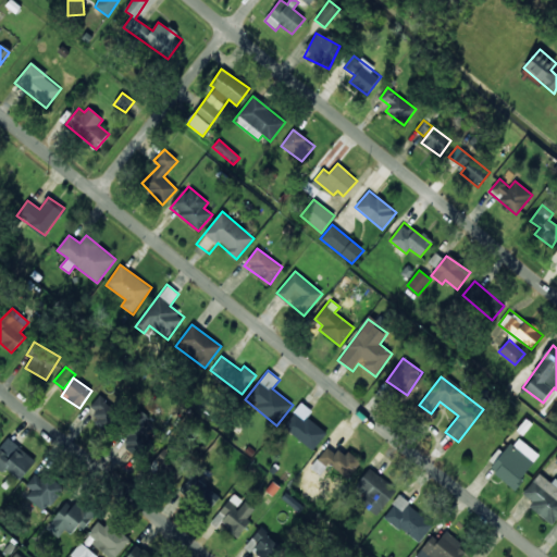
[(98,412),(91,420),(106,431),(119,413),(98,397),(90,406),(98,412)]
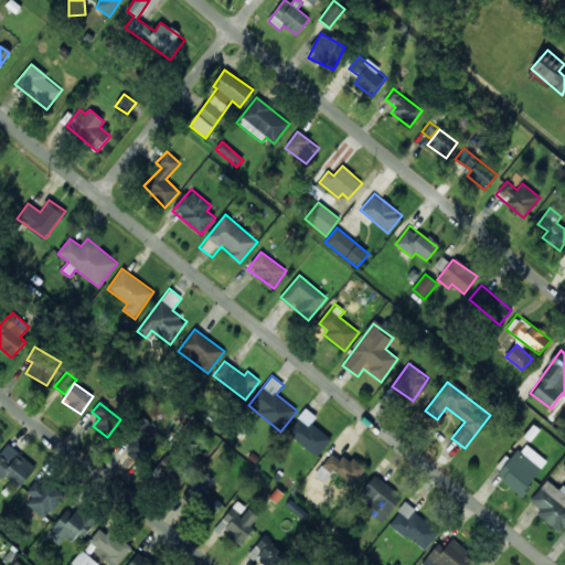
[(317,457),(331,439),(311,423),(316,417),(306,409),(287,433),(317,457)]
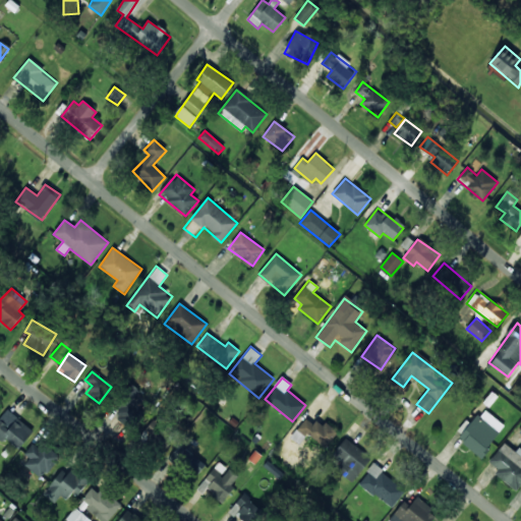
[(131,429),(145,414),(137,408),(145,400),(134,392),(115,416),(131,429)]
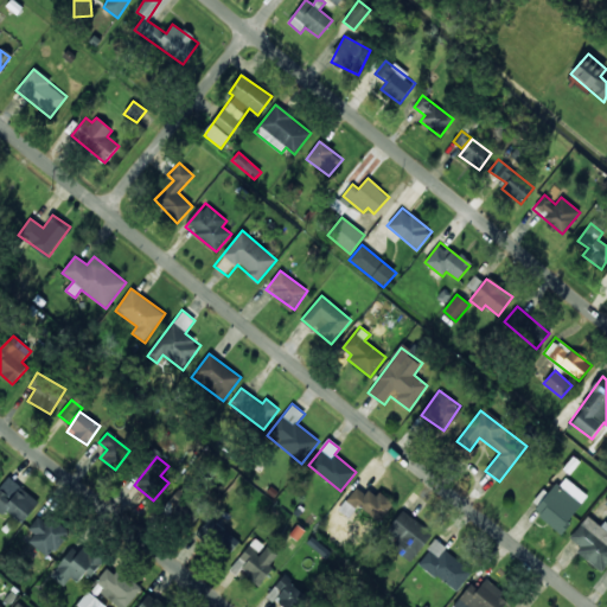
[(549,496),(547,494),(532,511),(560,532),(588,497),(563,477),(549,496)]
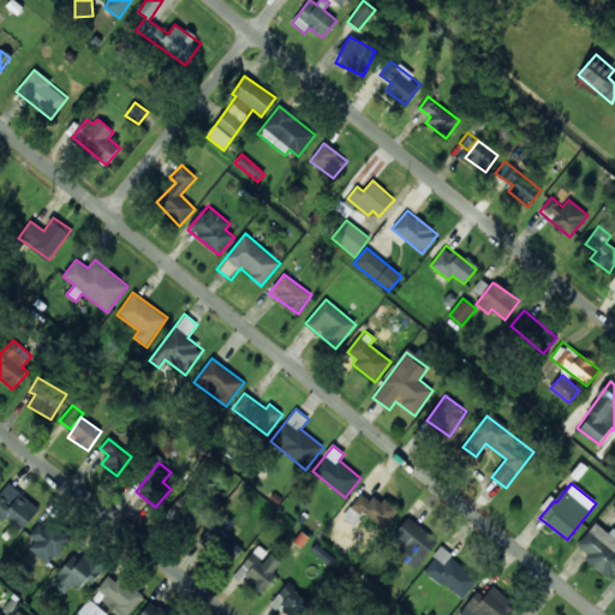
[(399,509),(383,499),(380,505),(362,493),(352,507),(383,530),(399,509)]
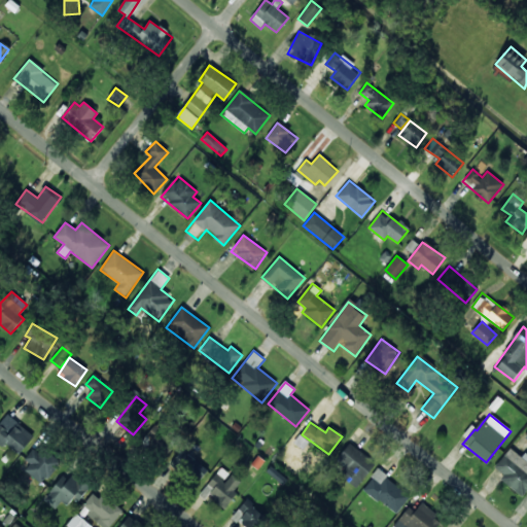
[(34,435),(16,423),(9,433),(0,425),(0,441),(19,455),(34,435)]
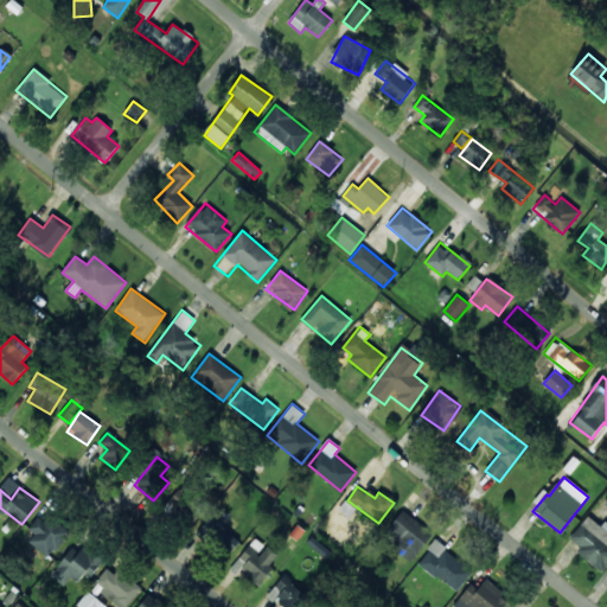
[(432,532),(401,511),(388,530),(401,538),(393,549),(411,562),(432,532)]
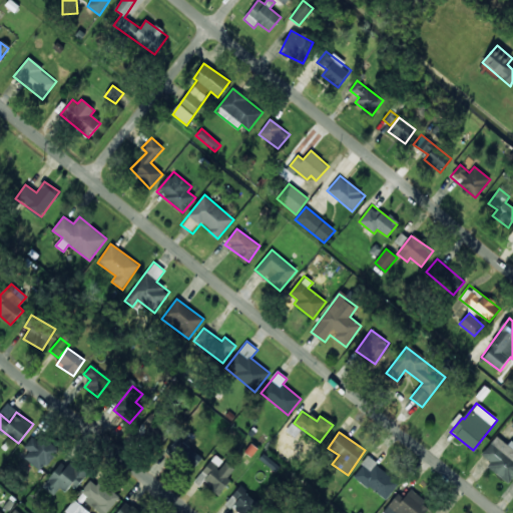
[(42,472),(57,451),(36,436),(21,457),(42,472)]
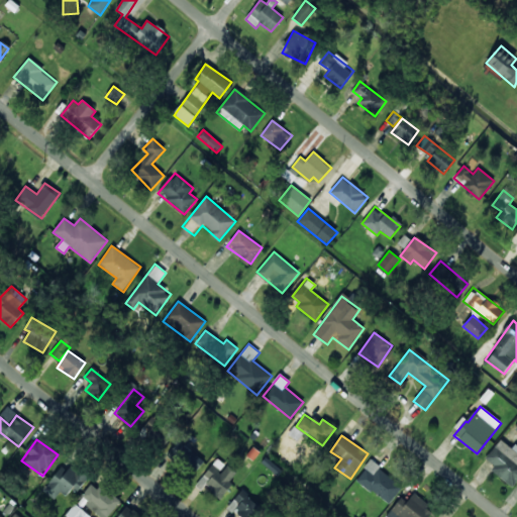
[(516,480),(516,445),(515,444),(512,448),(500,439),(486,458),(494,466),(490,471),(513,487),(516,480)]
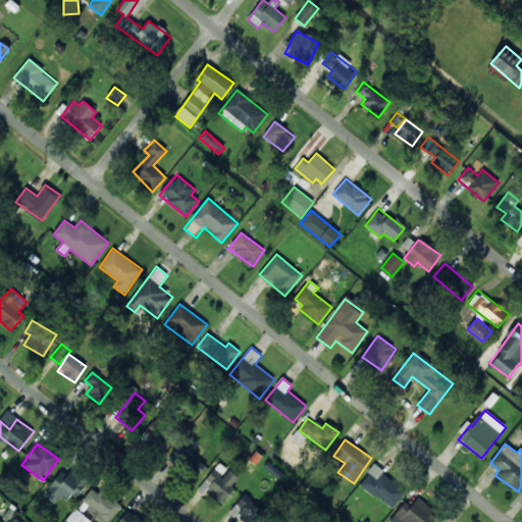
[(181,445),(168,460),(194,481),(207,466),(181,445)]
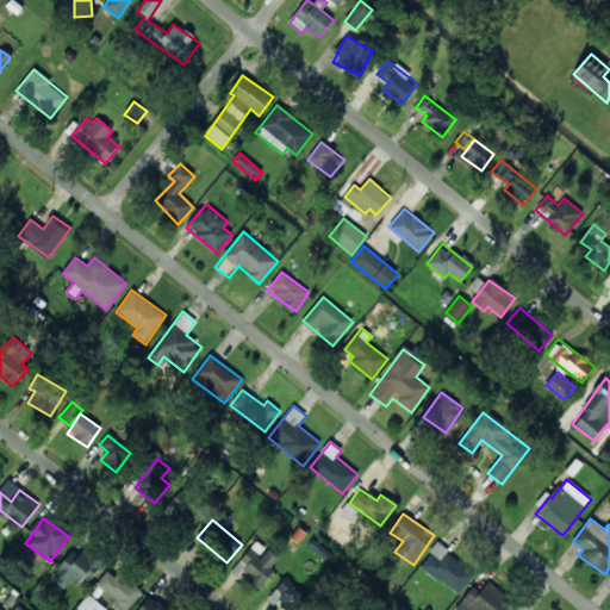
[(260,590),(275,570),(272,567),(279,558),(255,541),(234,570),(260,590)]
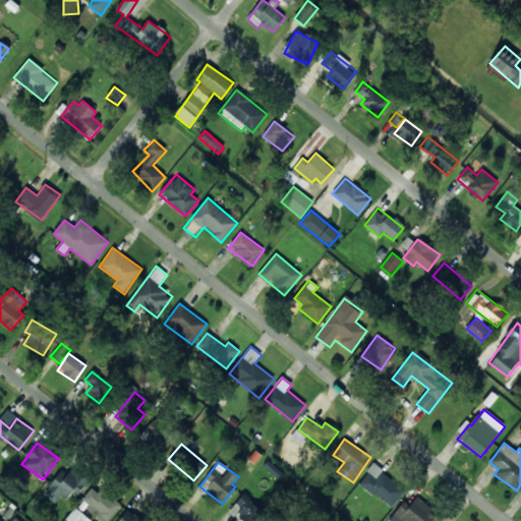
[(61,496),(67,500),(73,493),(78,496),(89,481),(66,464),(44,495),(55,504),(61,496)]
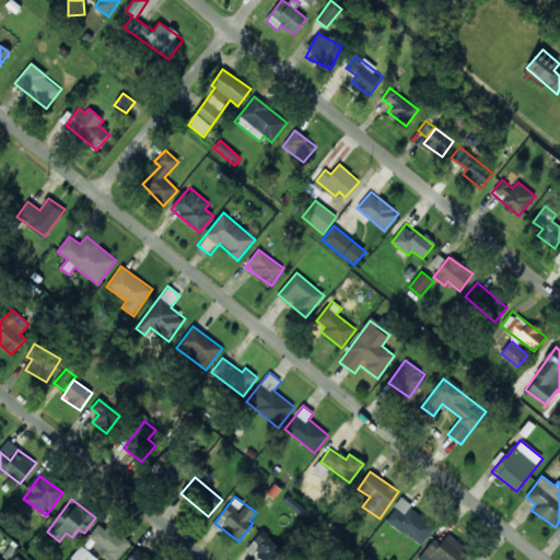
[(421,547),(436,527),(400,500),(385,520),(421,547)]
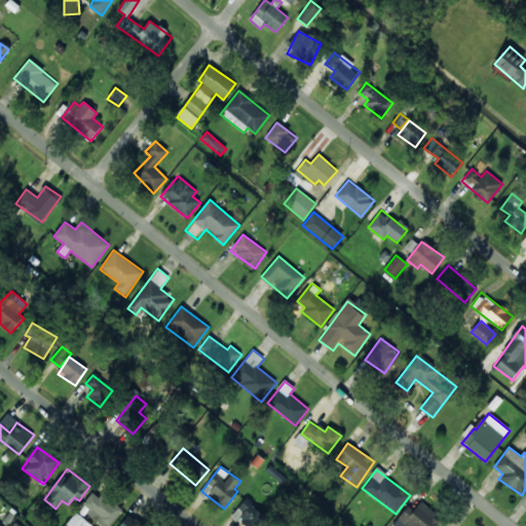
[(105,525),(110,525),(121,511),(94,490),(81,509),(105,525)]
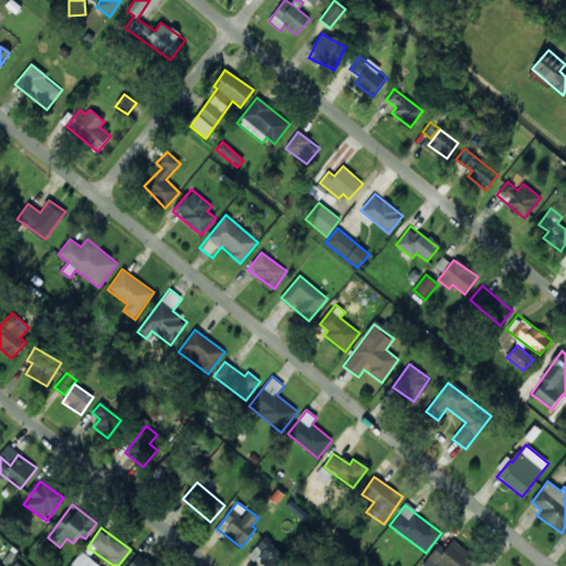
[(250,556),(262,565),(274,565),(285,552),(263,537),(250,556)]
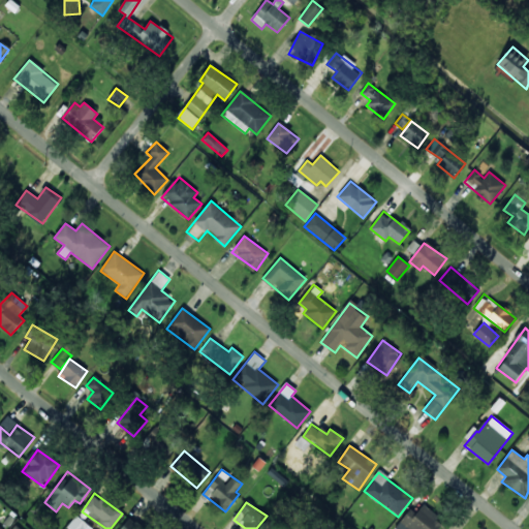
[(438,528),(444,523),(423,505),(416,514),(410,509),(395,528),(394,528),(438,528)]
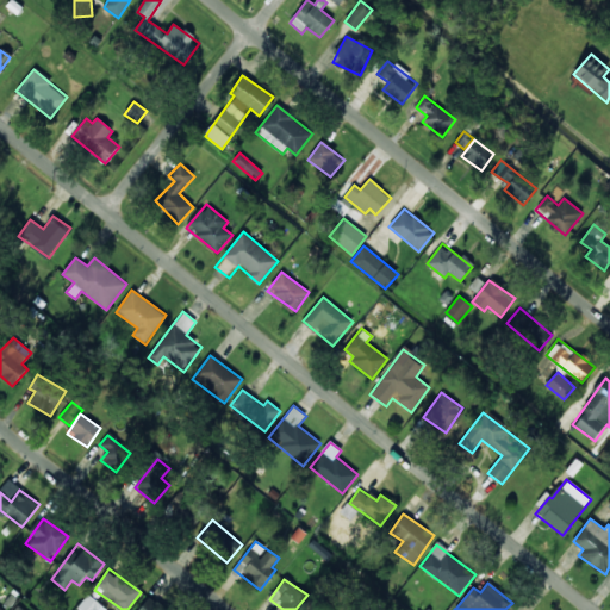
[(98,609),(101,605),(88,595),(78,608),(80,609),(98,609)]
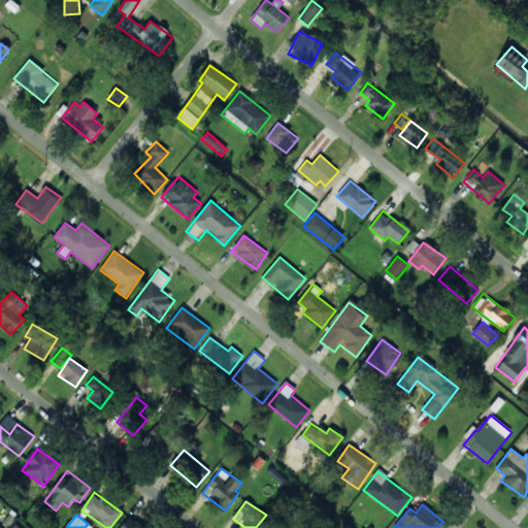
[(145,527),(146,527),(125,517),(120,527),(145,527)]
